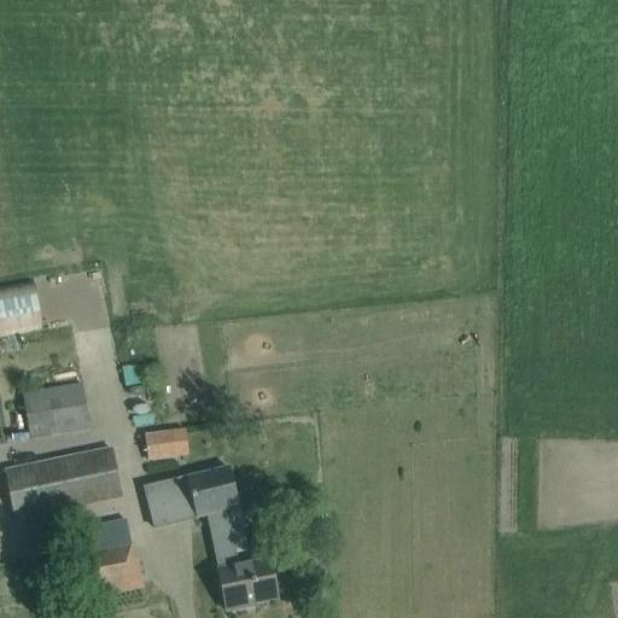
[(0,338),(42,331),(33,283),(0,287),(0,338)]
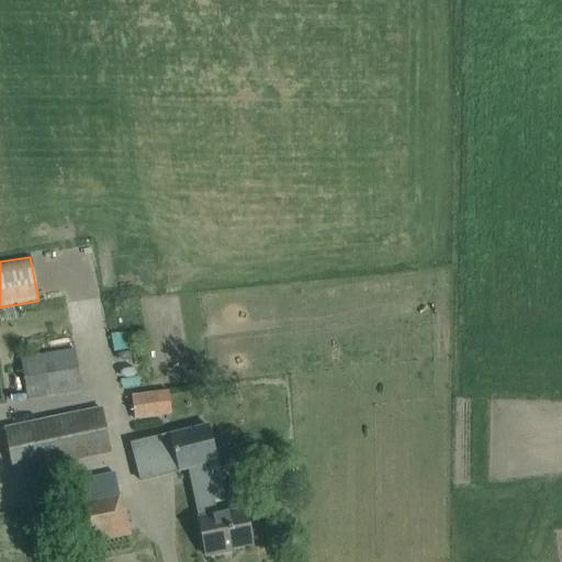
[(75,349),(21,358),(27,400),(81,391),(75,349)]
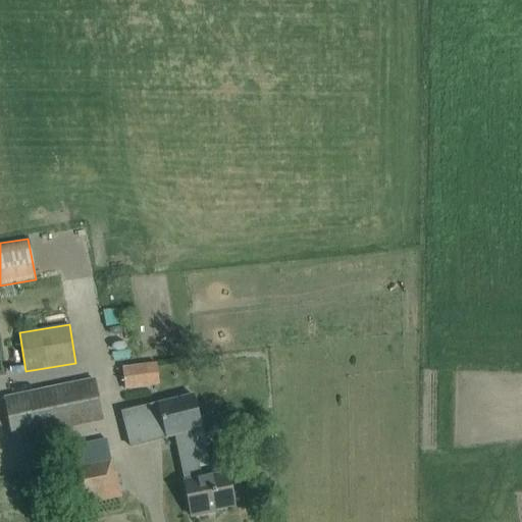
[(146,365),(122,368),(125,388),(148,386),(146,365)]
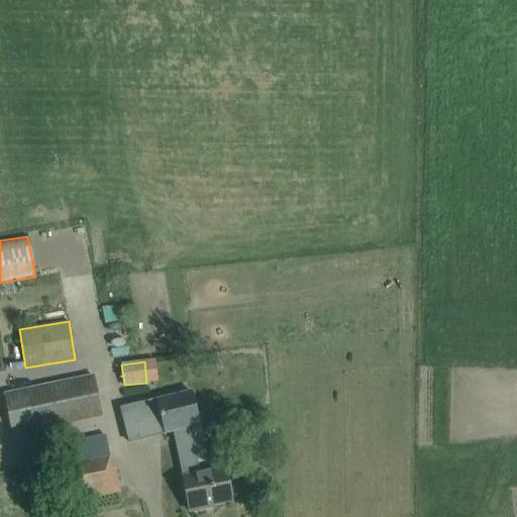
[(93,375),(78,378),(53,384),(4,394),(12,435),(101,417),(93,375)]
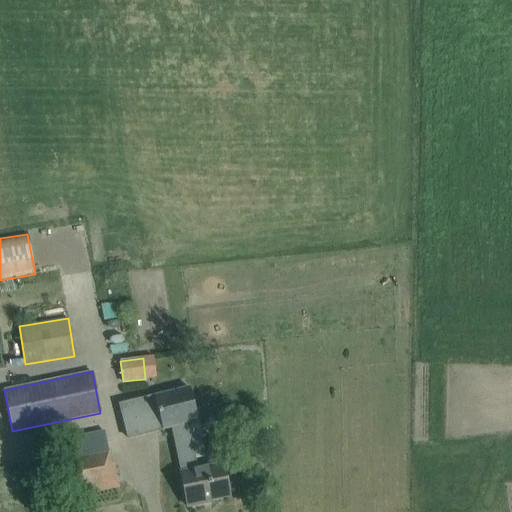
[(119,407),(127,438),(172,427),(182,424),(197,420),(189,389),(119,407)]
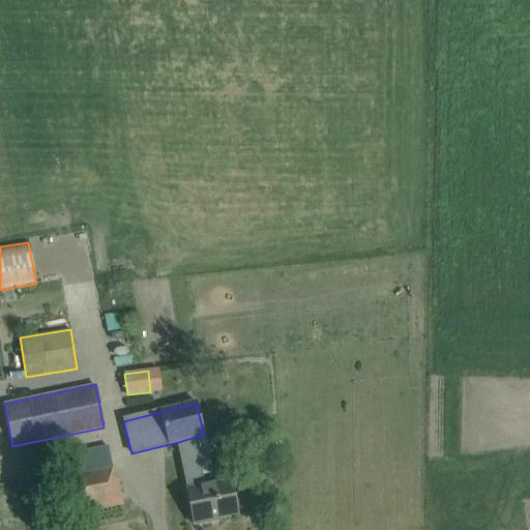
[(252,424),(236,429),(239,442),(255,438),(252,424)]
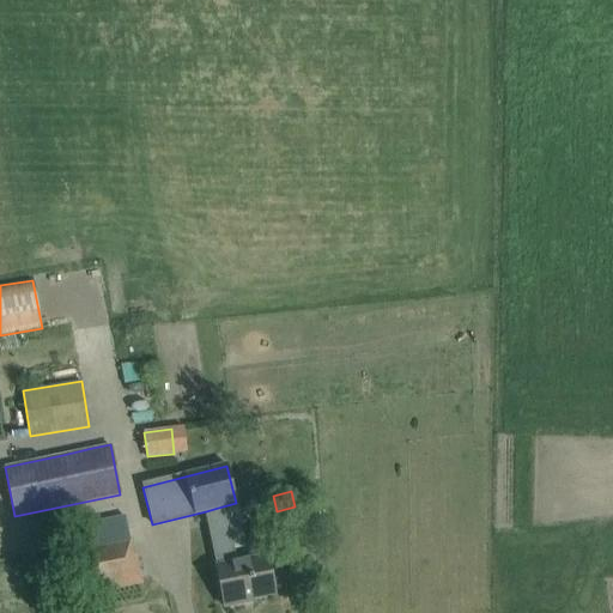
[(218,508),(206,511),(218,566),(216,568),(224,607),(253,601),(253,599),(273,594),(266,557),(236,563),(224,507),(218,508)]
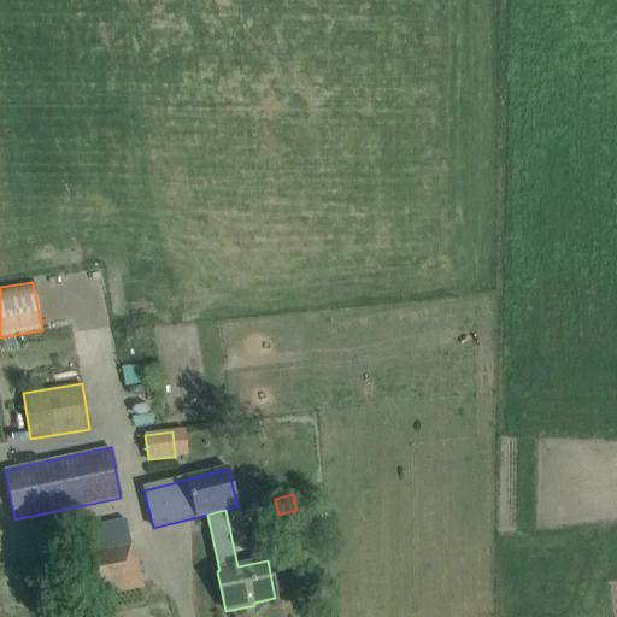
[(142,587),(140,571),(137,560),(133,560),(125,521),(72,532),(87,599),(142,587)]
